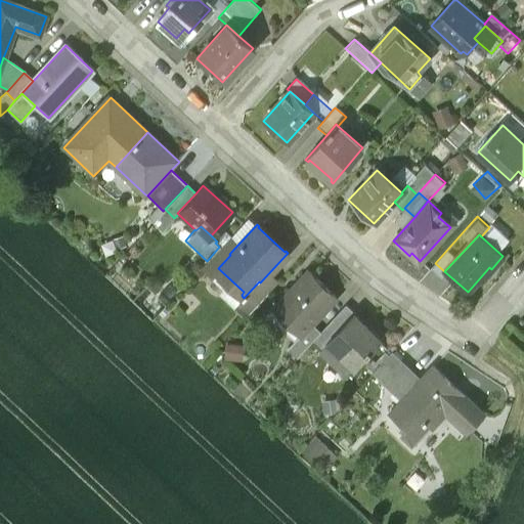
[(207,261),(202,266),(212,275),(218,268),(230,255),(229,254),(221,246),(219,247),(207,261)]
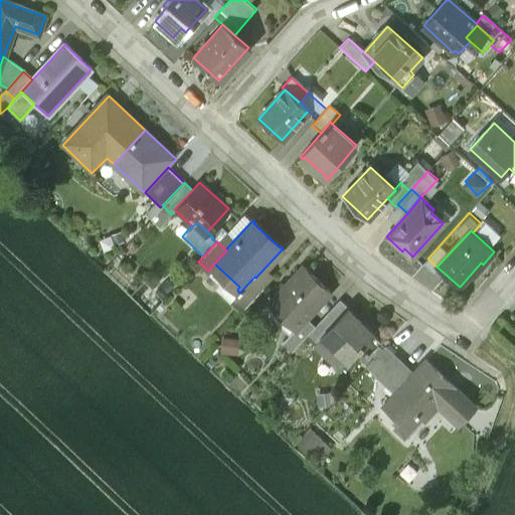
[(273,301),(298,323),(316,303),(329,289),(305,267),(273,301)]
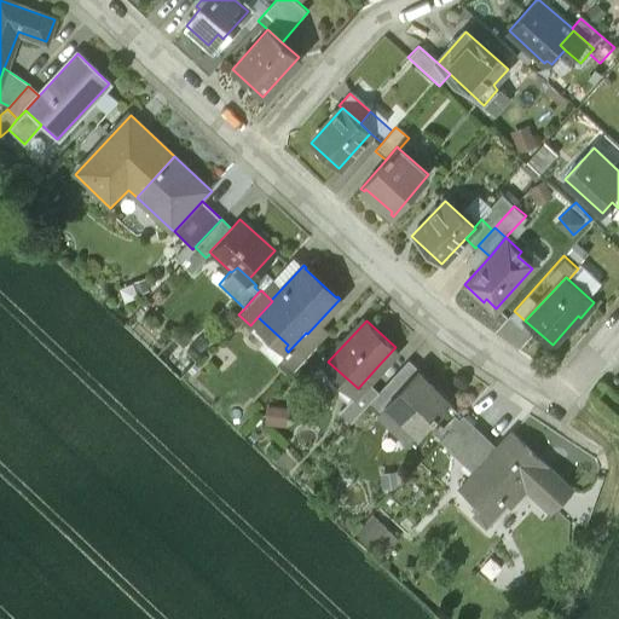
[(307,334),(306,333),(288,352),(287,351),(282,354),(295,368),(318,343),(307,334)]
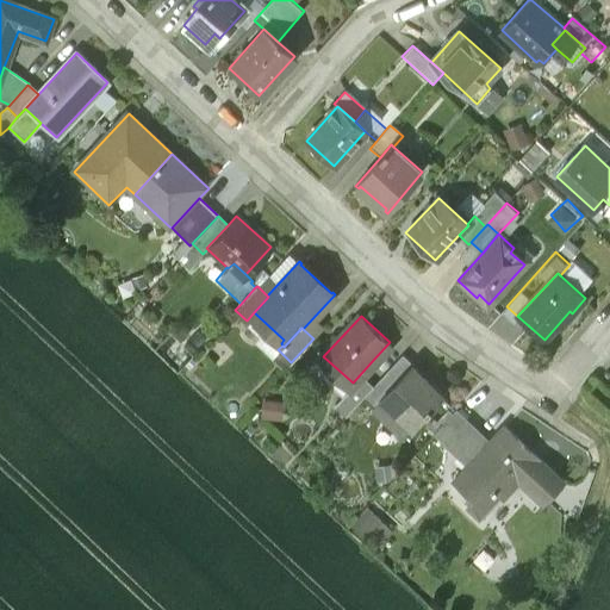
[(386,369),(374,359),(353,383),(335,402),(347,411),(365,392),(386,369)]
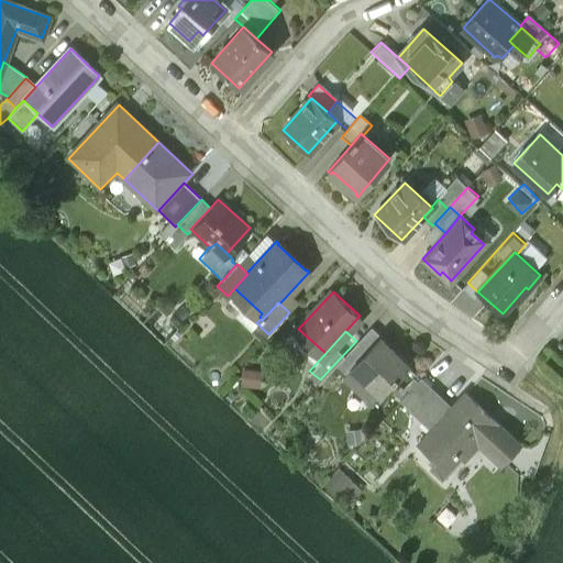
[(356,341),(337,362),(346,371),(352,365),(371,345),(361,335),(356,341)]
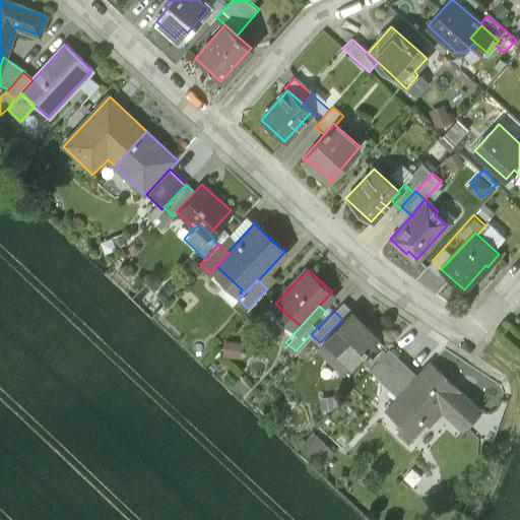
[(342,319),(325,337),(334,345),(338,341),(355,356),(376,335),(349,311),(342,319)]
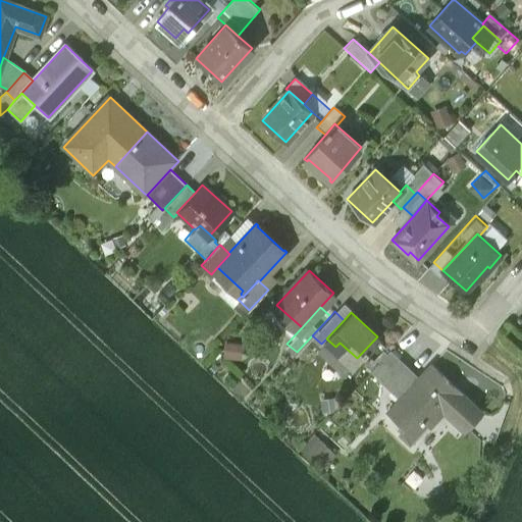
[(405,365),(388,350),(370,369),(386,384),(392,379),(402,368),(405,365)]
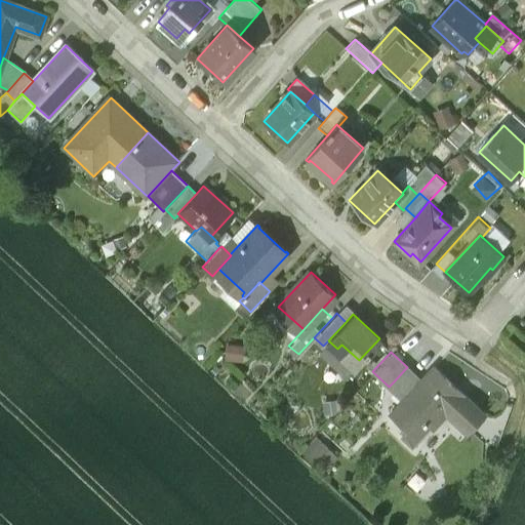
[(407,393),(390,411),(407,427),(421,417),(431,426),(445,409),(467,430),(484,411),(434,364),(417,381),(407,393)]
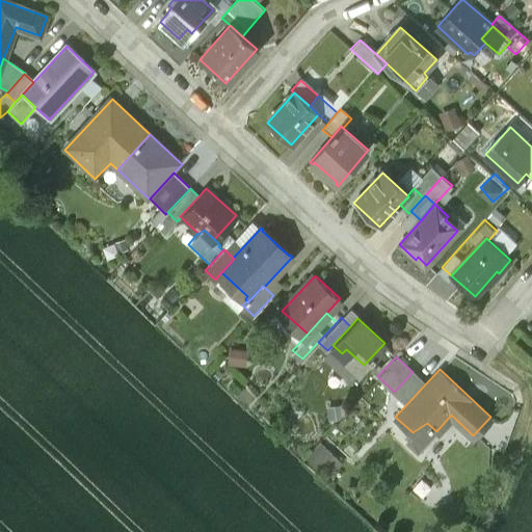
[(423,387),(409,375),(399,387),(413,398),(423,387)]
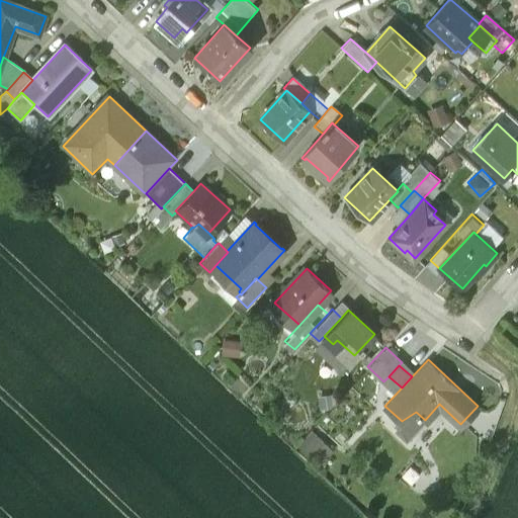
[(416,412),(402,421),(414,432),(425,420),(416,412)]
